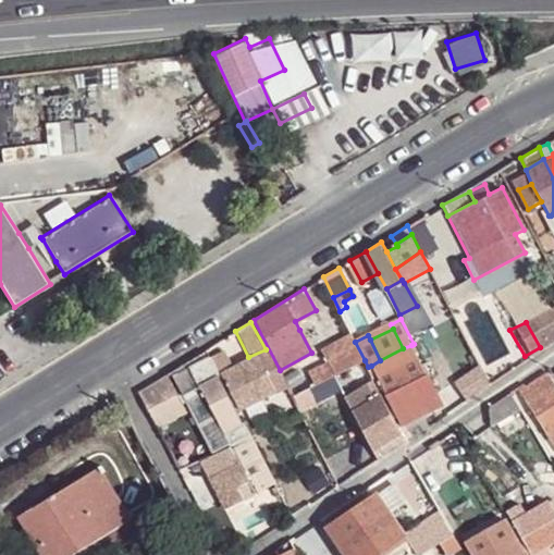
[(335,374),(365,360),(355,342),(354,338),(325,354),(329,361),(335,374)]
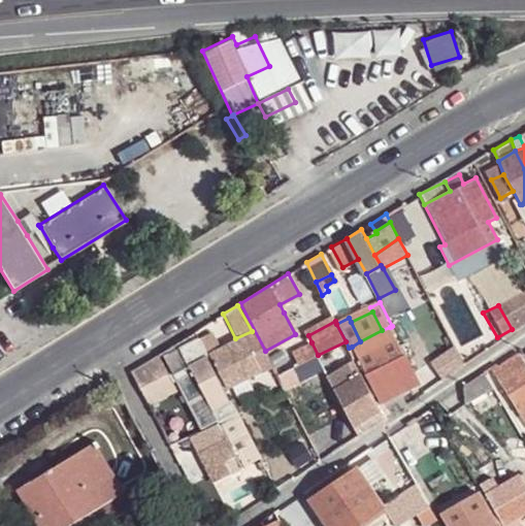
[(396,339),(390,327),(382,330),(360,341),(352,347),(358,359),(396,339)]
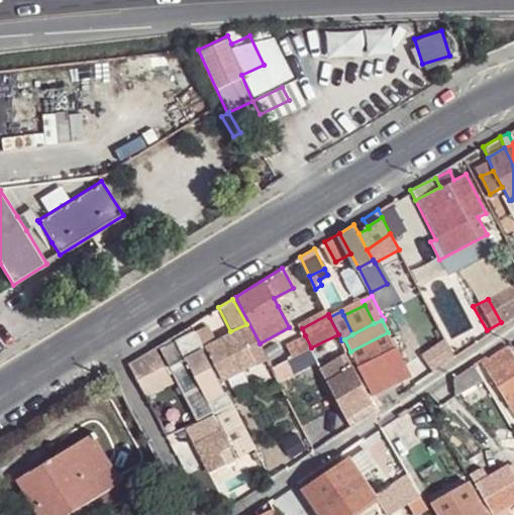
[(263,369),(270,366),(246,324),(215,340),(209,343),(204,345),(222,381),(259,361),(263,369)]
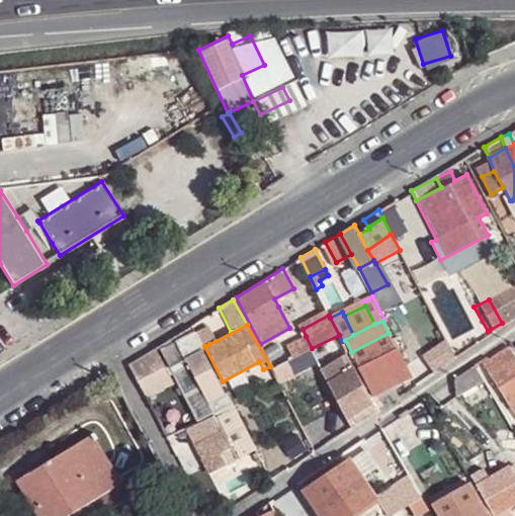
[(208,326),(202,329),(209,344),(216,341),(208,326)]
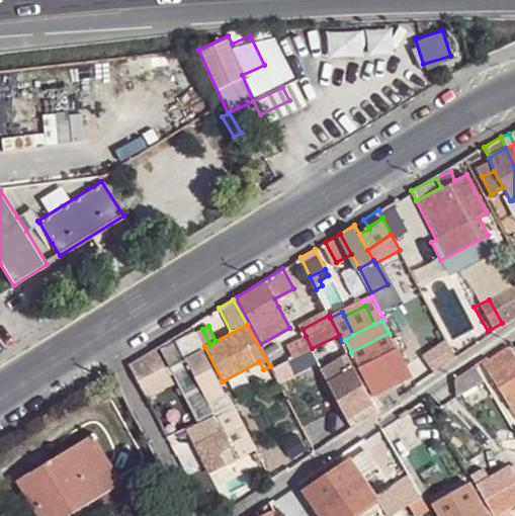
[(202,329),(197,331),(204,346),(209,344),(202,329)]
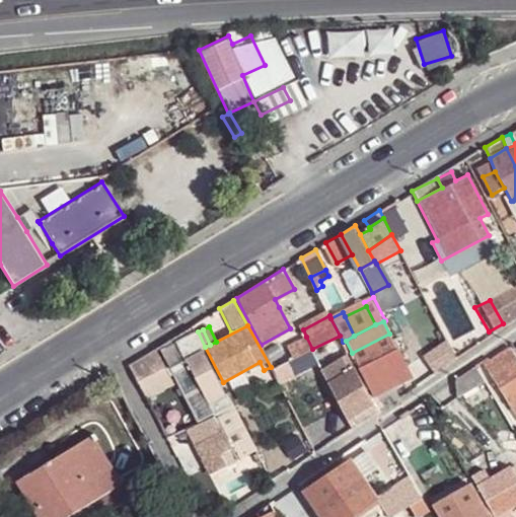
[(232,403),(221,381),(219,381),(204,349),(206,349),(195,330),(178,342),(191,365),(212,413),(232,403)]
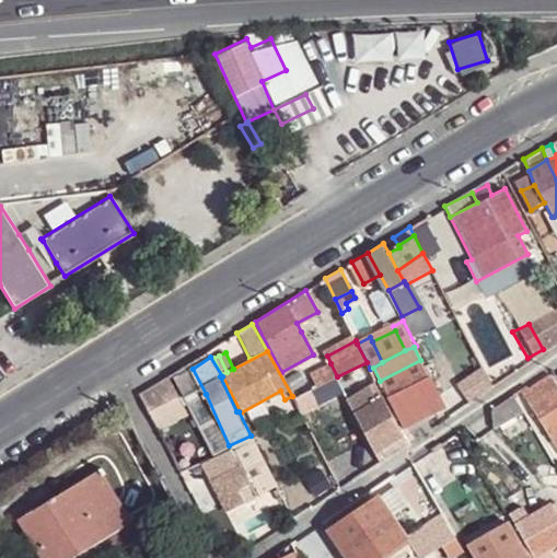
[(429,378),(420,360),(380,381),(389,398),(429,378)]
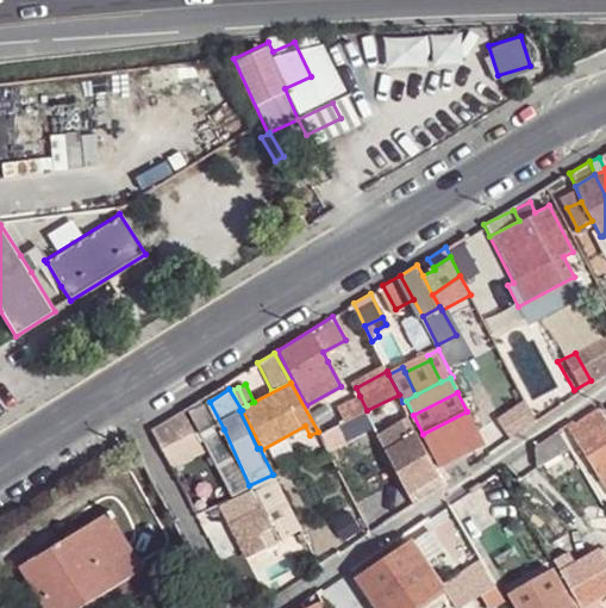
[(345,421),(320,433),(329,451),(373,428),(369,421),(403,404),(403,402),(399,395),(367,410),(345,421)]
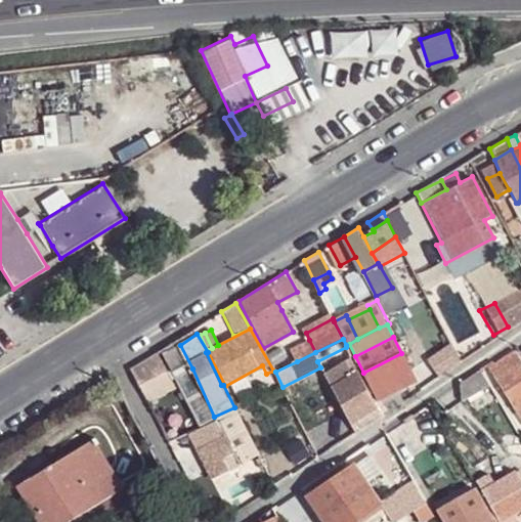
[(291,349),(297,361),(315,352),(309,340),(291,349)]
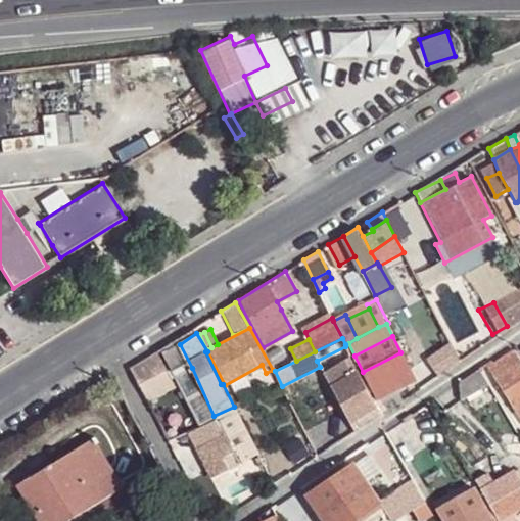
[(519,354),(516,348),(480,371),(486,382),(507,417),(514,414),(519,423),(519,354)]
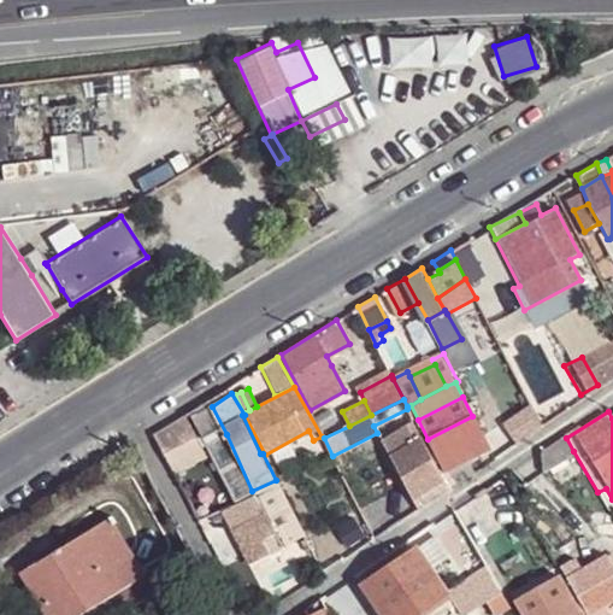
[(489,446),(472,416),(428,439),(443,468),(440,470),(449,490),(458,485),(449,467),(489,446)]
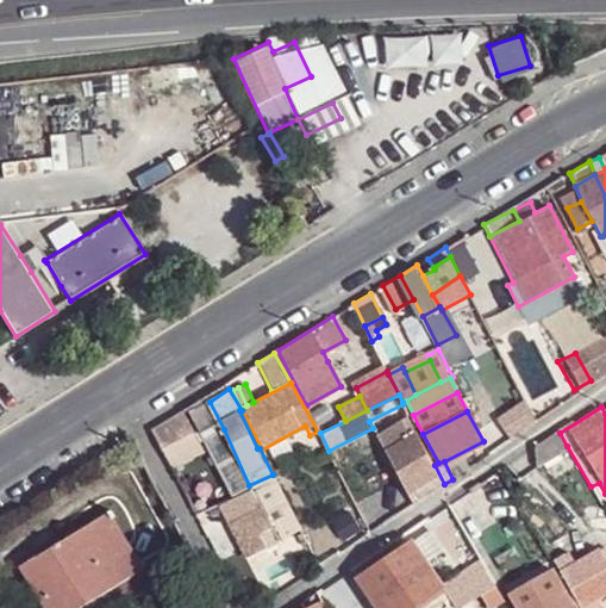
[(150,429),(168,463),(192,450),(173,414),(150,429)]
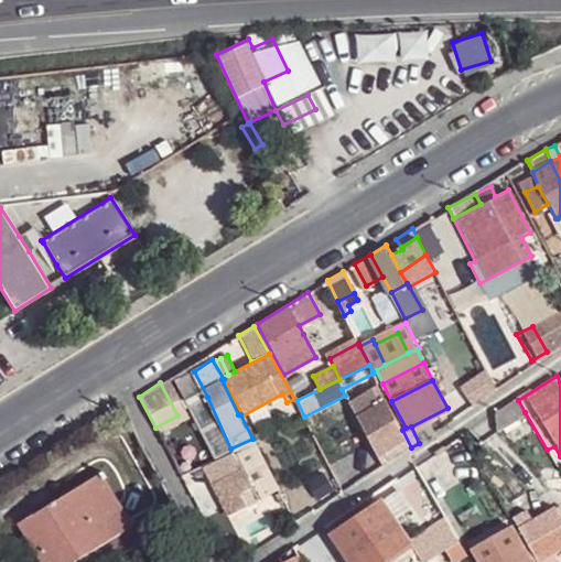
[(379,388),(349,403),(356,417),(385,401),(386,403),(387,402),(379,388)]
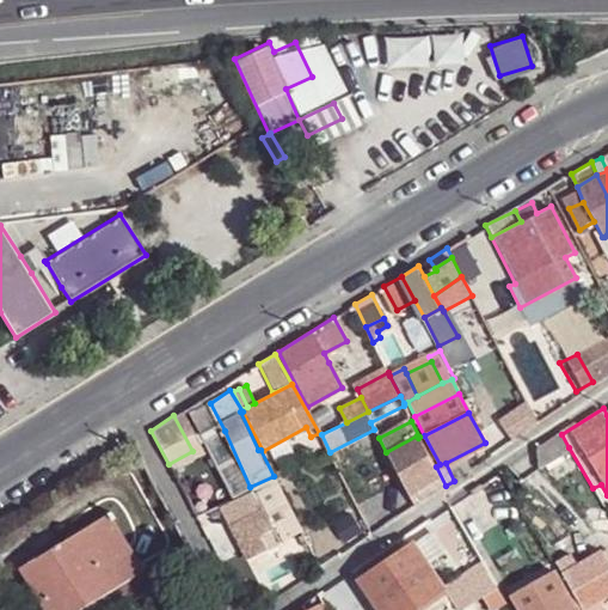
[(207,441),(234,495),(250,487),(225,431),(207,441)]
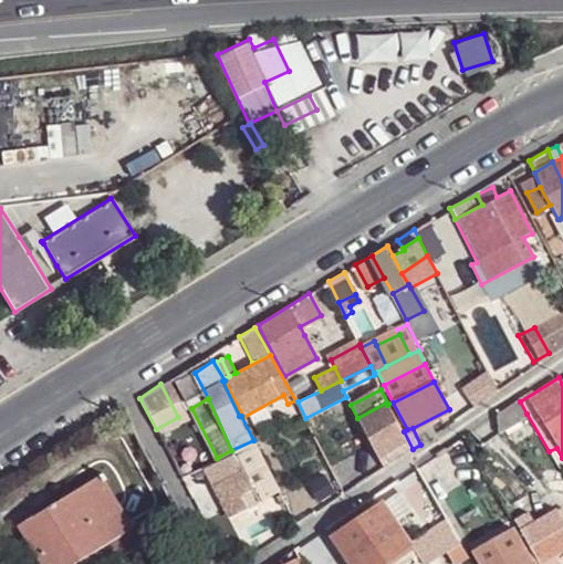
[(520,401),(518,398),(499,411),(499,432),(527,414),(520,401)]
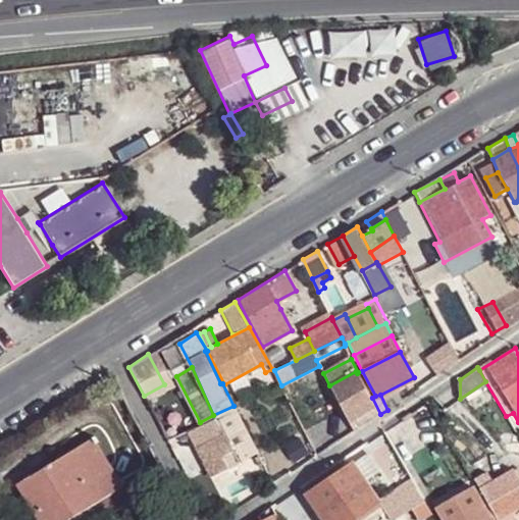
[(349,421),(373,406),(357,373),(356,371),(329,385),(349,421)]
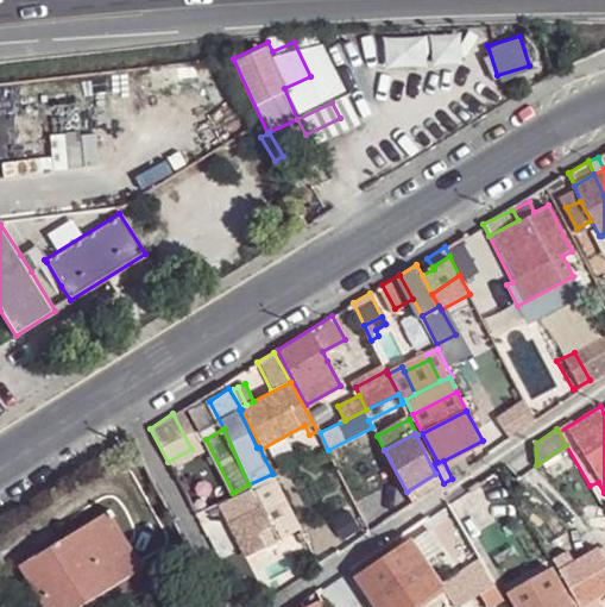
[(180,483),(195,513),(205,507),(208,506),(193,477),(180,483)]
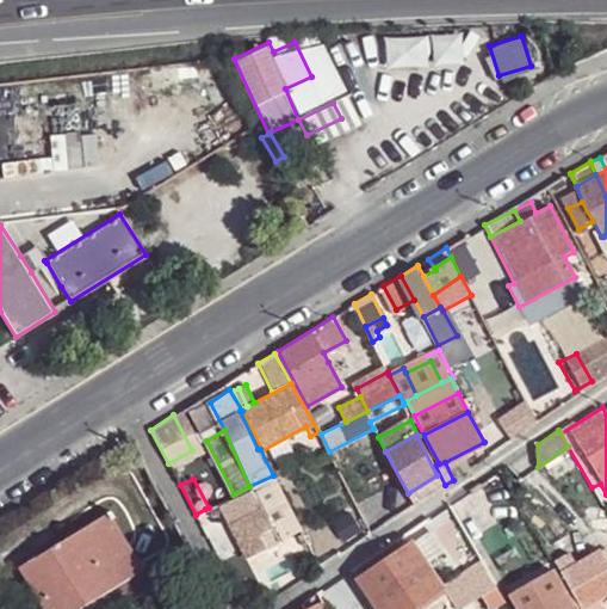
[(276,479),(254,491),(261,506),(273,527),(280,540),(301,529),(276,479)]
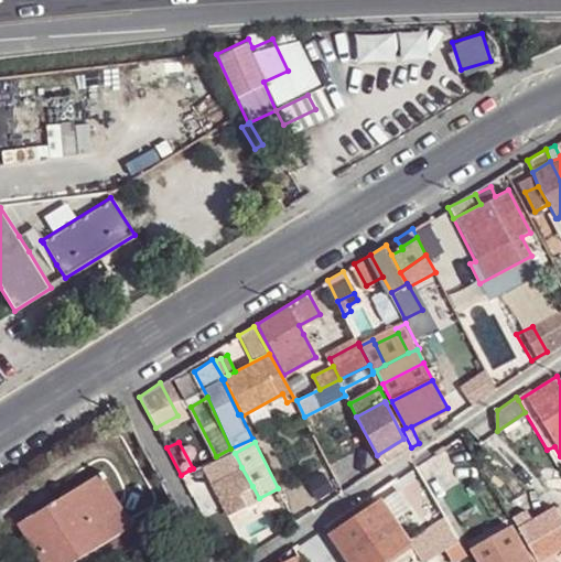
[(243,492),(252,486),(241,467),(232,472),(243,492)]
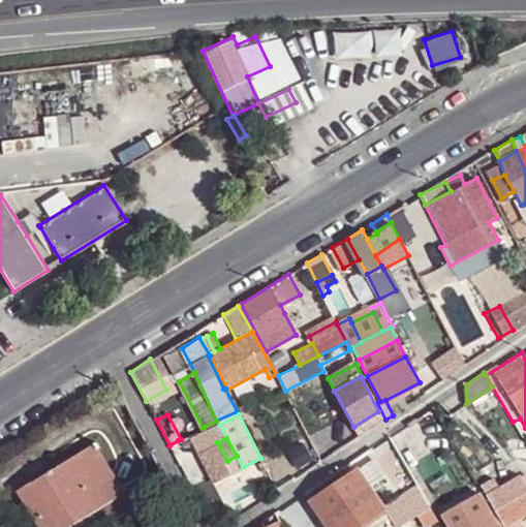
[(95,442),(28,482),(44,508),(35,516),(41,526),(60,526),(70,521),(72,523),(122,492),(96,448),(98,447),(95,442)]
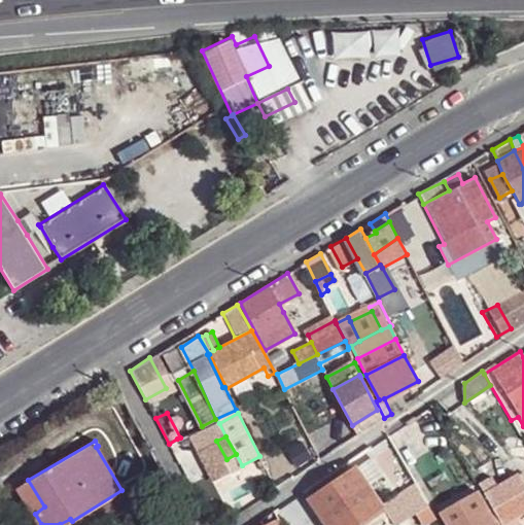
[(370,458),(354,467),(367,486),(382,476),(370,458)]
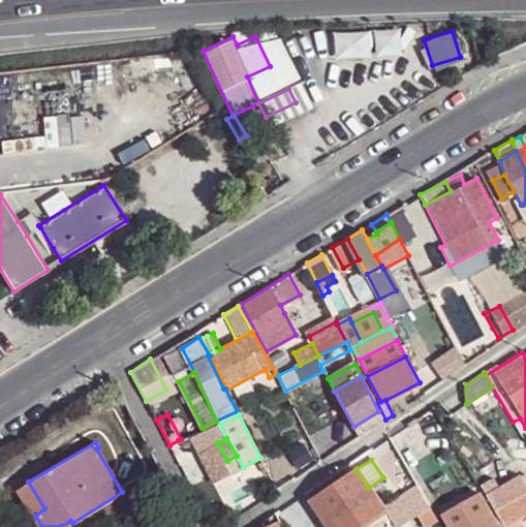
[(269,489),(254,468),(228,486),(243,506),(269,489)]
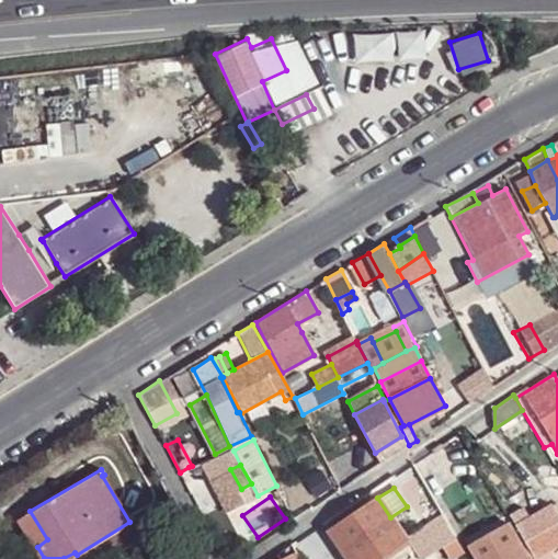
[(455,540),(442,517),(407,542),(390,517),(377,498),(330,529),(349,558),(399,558),(412,550),(414,554),(432,542),(439,551),(455,540)]
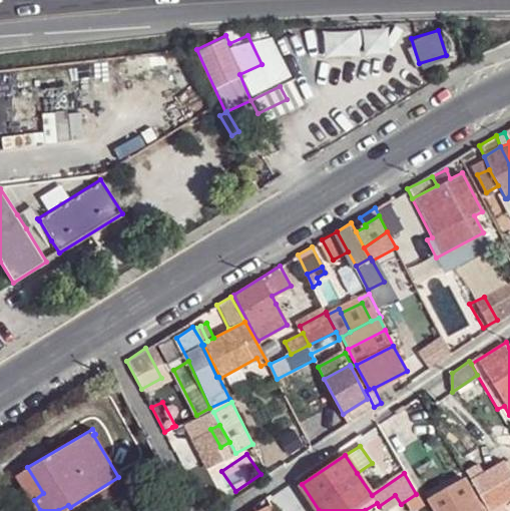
[(471,478),(488,509),(509,496),(509,477),(501,461),(471,478)]
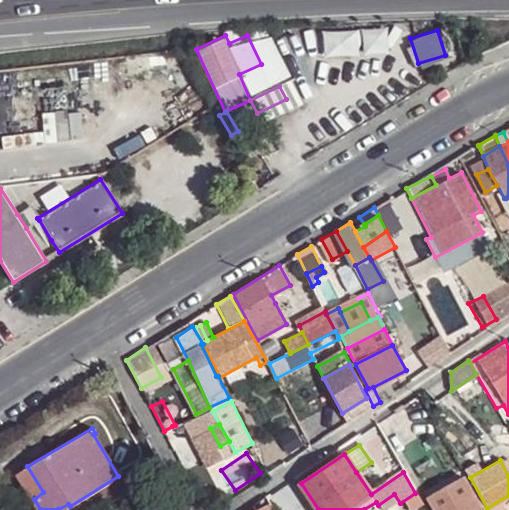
[(15,473),(31,501),(34,499),(43,492),(27,466),(15,473)]
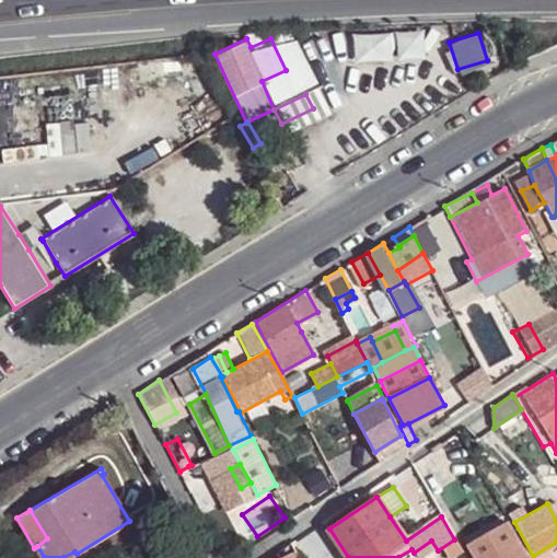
[(524,557),(506,522),(467,545),(474,557),(524,557)]
